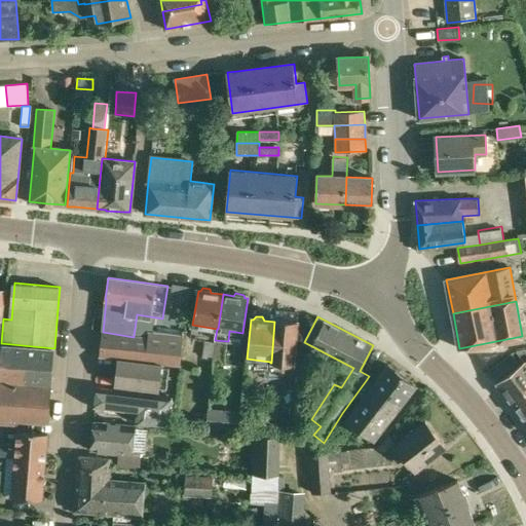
[(274,322),(271,363),(270,372),(279,373),(280,364),(294,365),(298,322),(275,318),(274,322)]
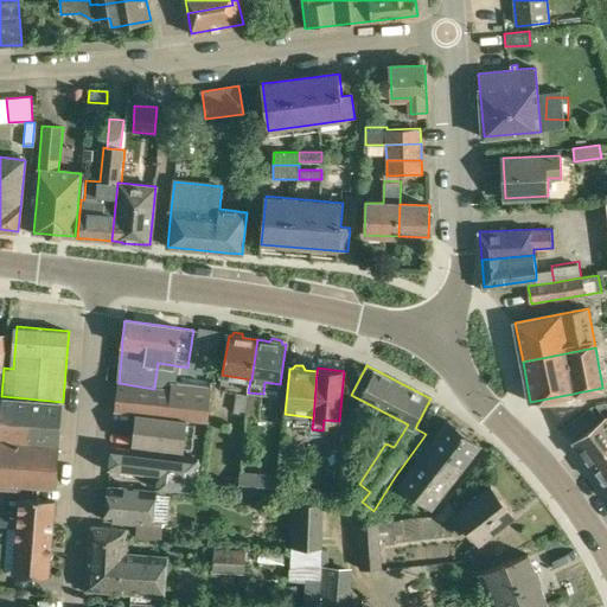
[(172,382),(171,390),(154,388),(154,389),(119,383),(115,410),(138,413),(167,416),(187,419),(209,422),(212,385),(172,382)]
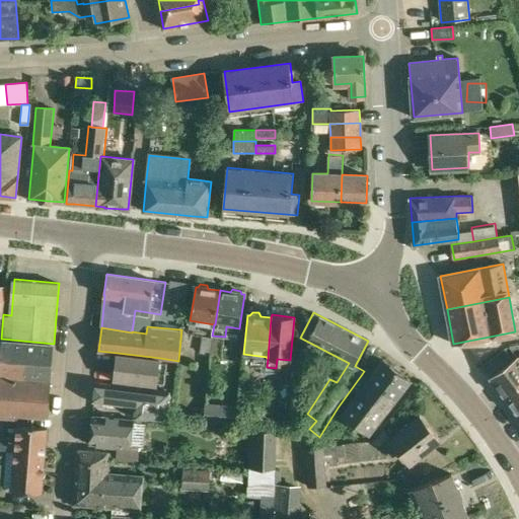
[(212,350),(213,339),(204,338),(203,350),(211,352),(212,350)]
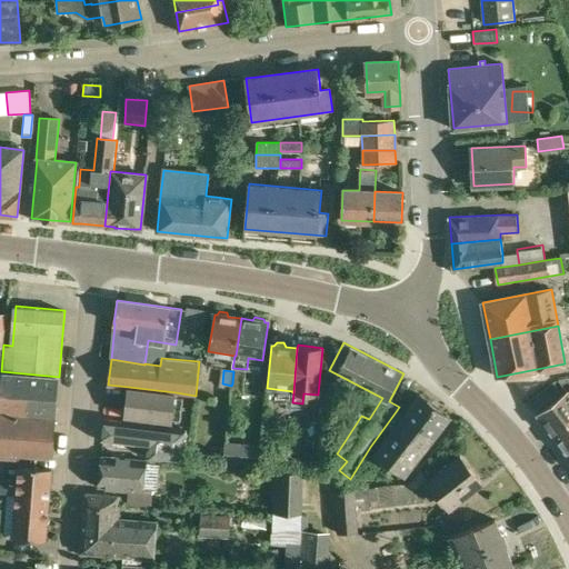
[(0,386),(0,410),(56,418),(59,377),(1,371),(0,386)]
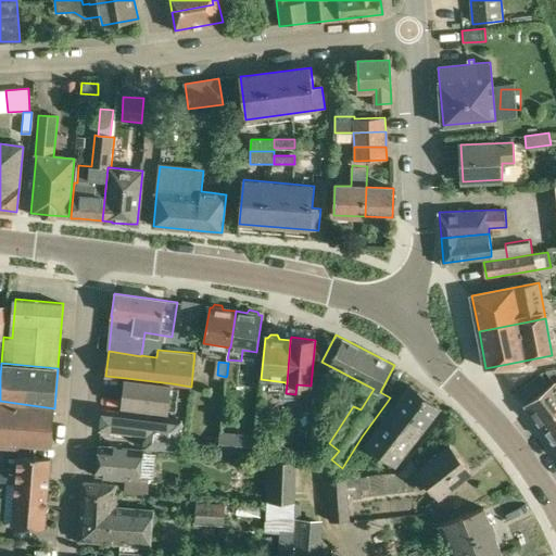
[(228,363),(227,375),(236,376),(237,364),(228,363)]
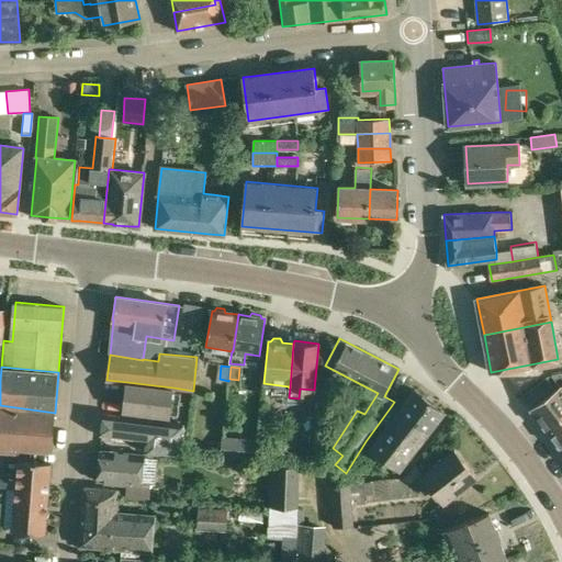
[(173,388),(155,385),(127,382),(124,412),(170,417),(173,388)]
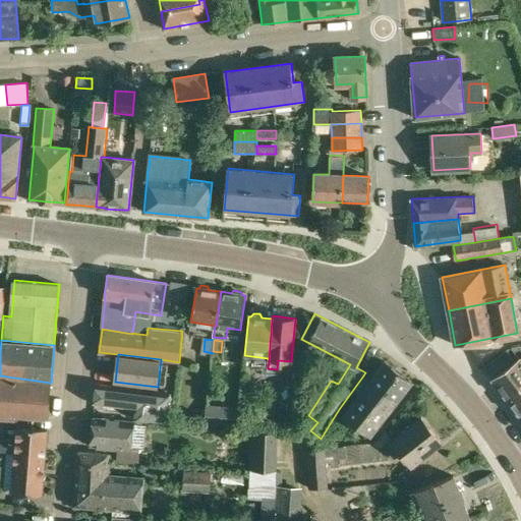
[(520,358),(494,380),(509,400),(520,391),(520,358)]
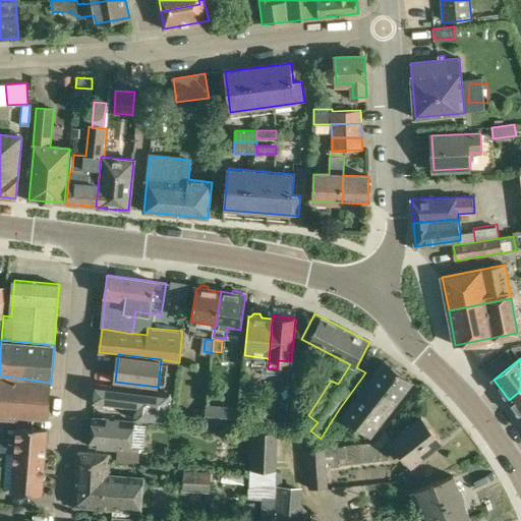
[(363,375),(339,409),(371,435),(412,381),(385,361),(370,380),(363,375)]
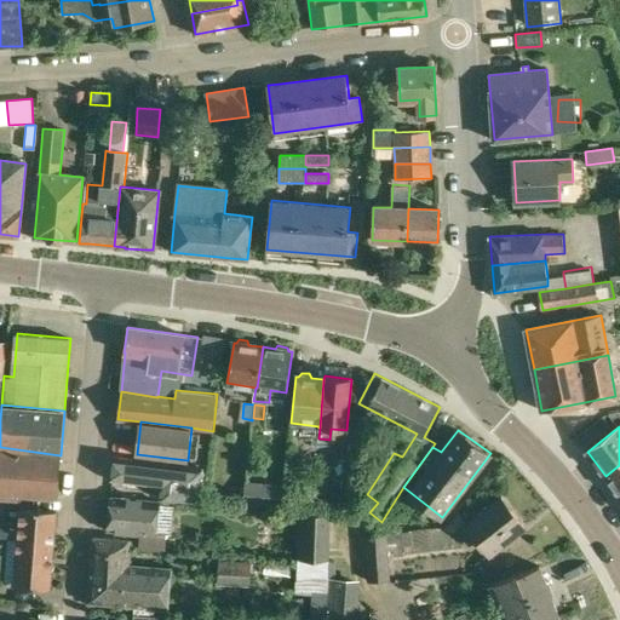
[(0,497),(18,498),(18,493),(57,497),(61,455),(0,447),(0,497)]
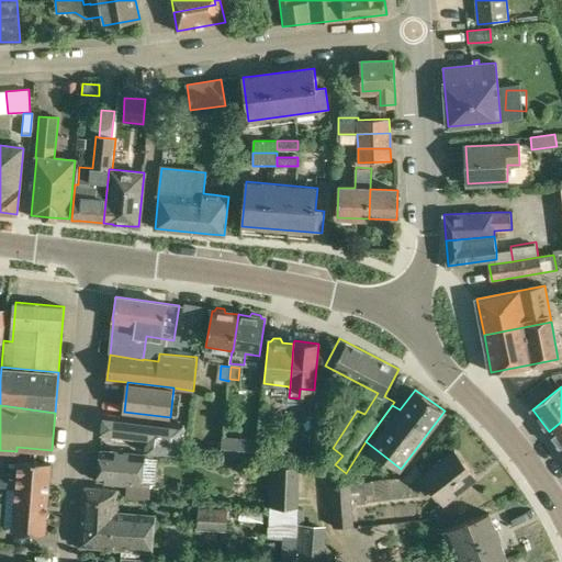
[(101,436),(147,441),(145,456),(182,458),(186,423),(104,414),(101,436)]
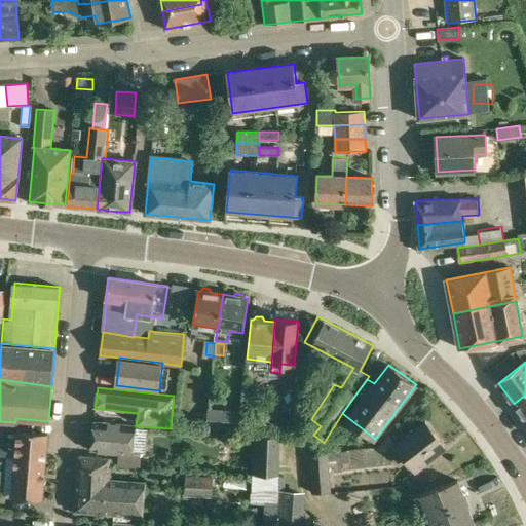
[(525,395),(514,404),(525,420),(525,395)]
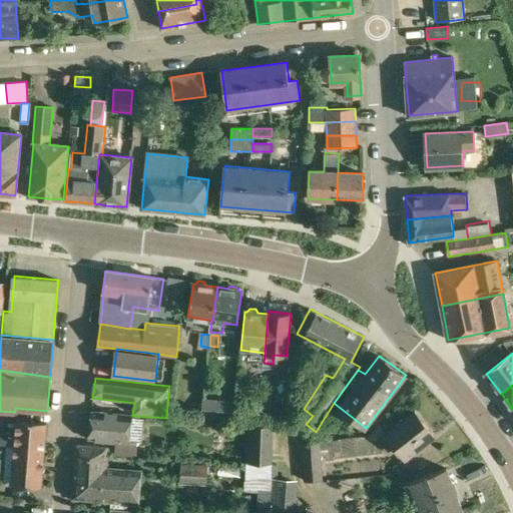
[(232,420),(234,400),(202,398),(200,417),(232,420)]
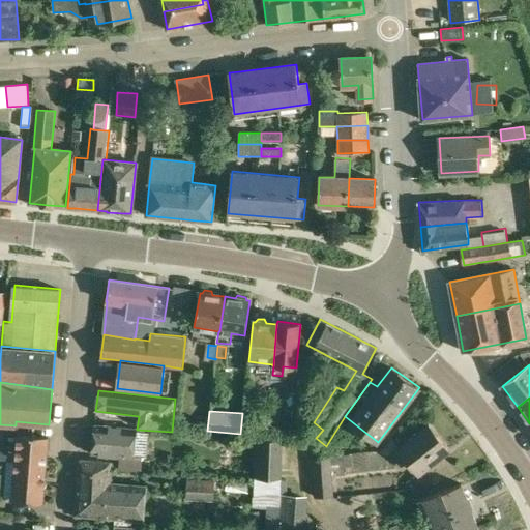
[(94,425),(92,452),(120,454),(119,469),(141,470),(142,457),(135,455),(137,429),(94,425)]
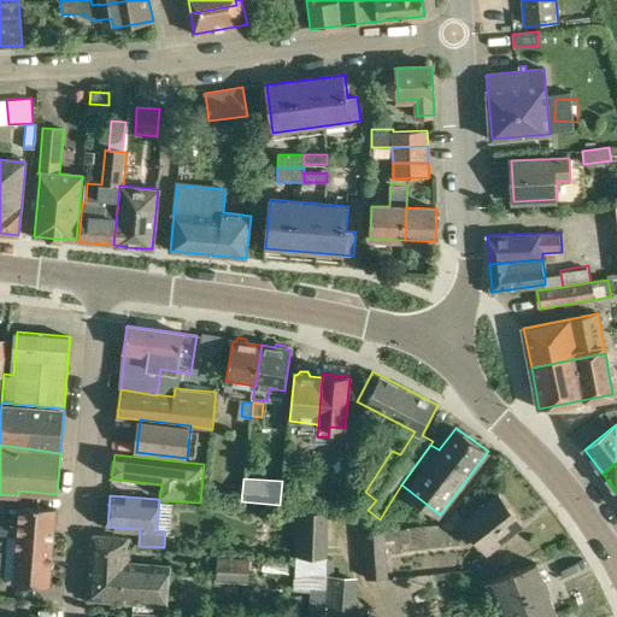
[(487,551),(521,523),(499,495),(465,523),(487,551)]
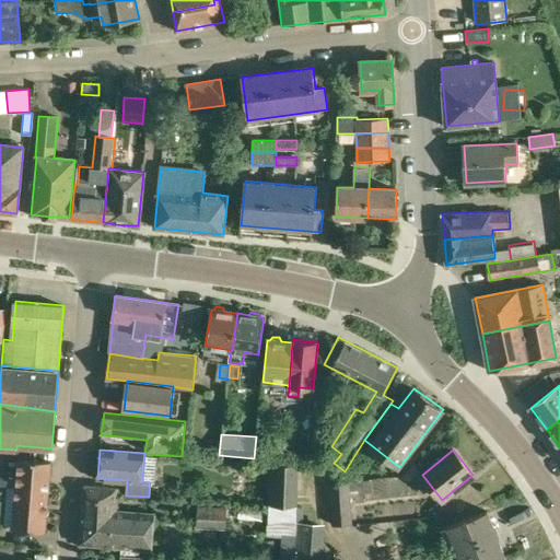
[(0,485),(8,486),(48,489),(50,462),(18,458),(16,475),(0,473),(0,485)]
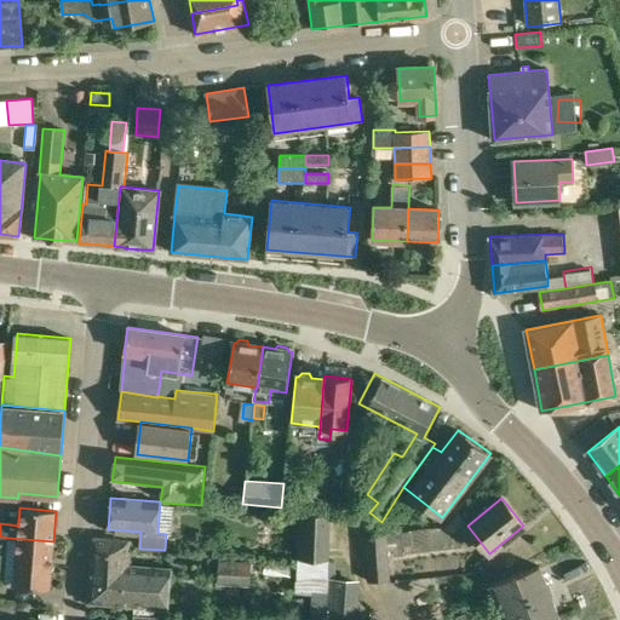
[(329,561),(331,514),(299,512),(298,560),(329,561)]
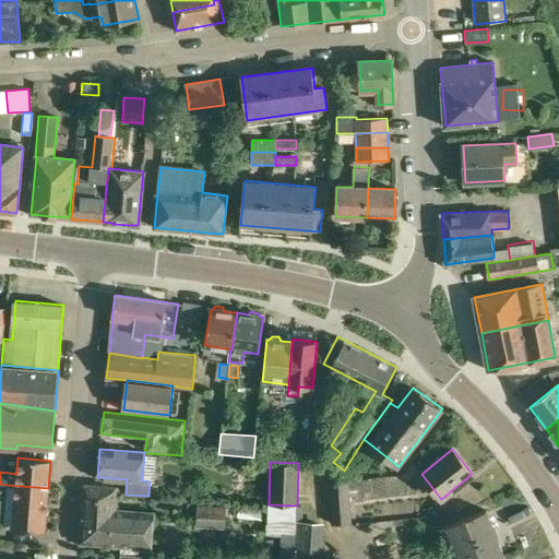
[(349,480),(349,482),(329,483),(332,524),(352,523),(349,489),(355,489),(355,501),(364,500),(361,480),(349,480)]
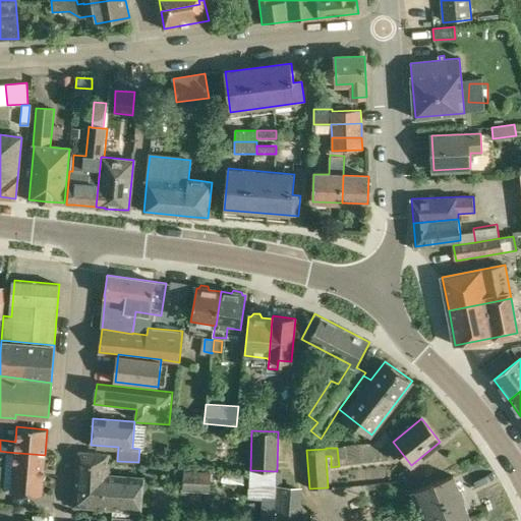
[(45,455),(7,452),(5,480),(12,481),(11,491),(42,495),(45,455)]
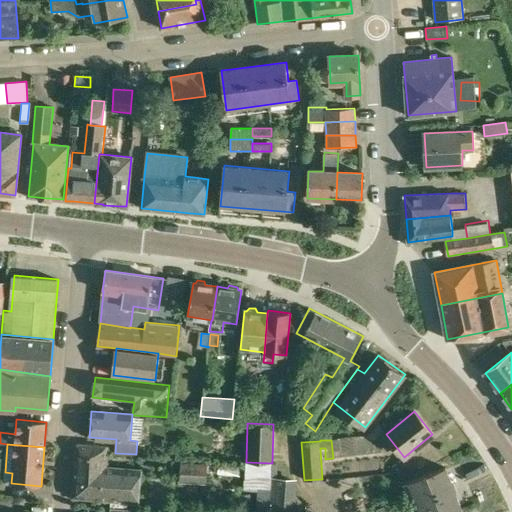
[(76,444),(73,482),(140,488),(141,469),(106,467),(108,446),(76,444)]
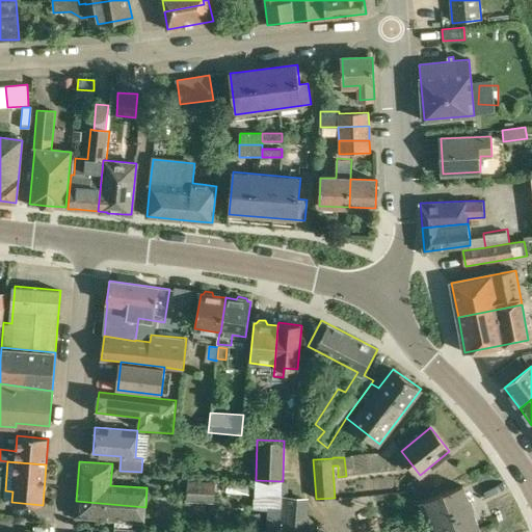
[(187,501),(215,502),(216,482),(188,481),(187,501)]
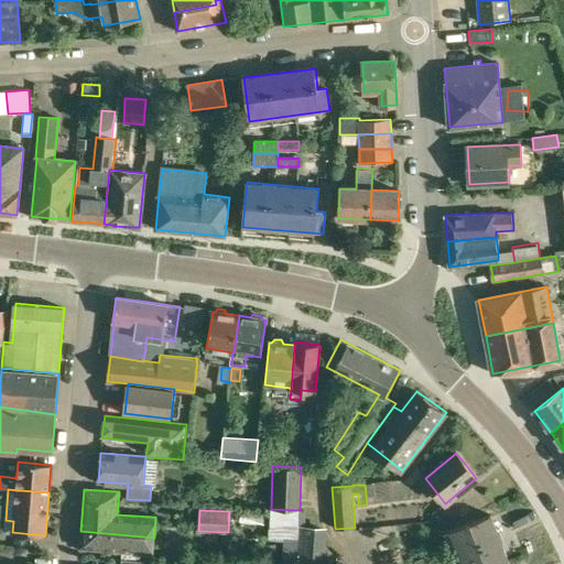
[(451,530),(455,541),(463,563),(510,563),(491,514),(451,530)]
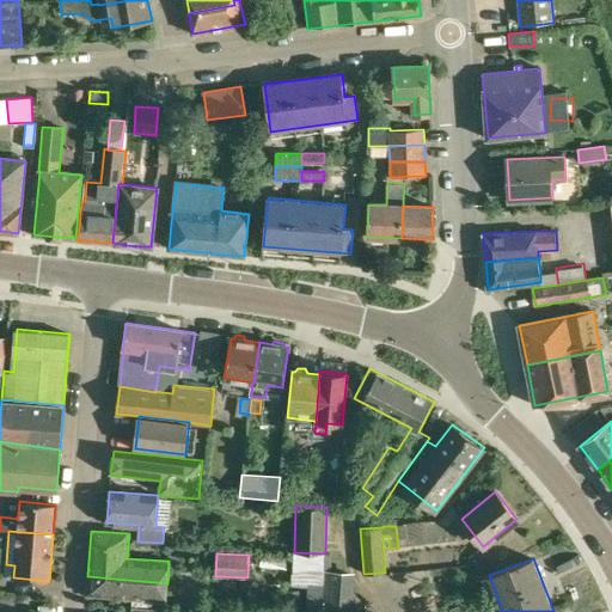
[(310,586),(310,591),(308,611),(362,611),(363,604),(355,593),(355,592),(355,571),(319,569),(318,587),(310,586)]
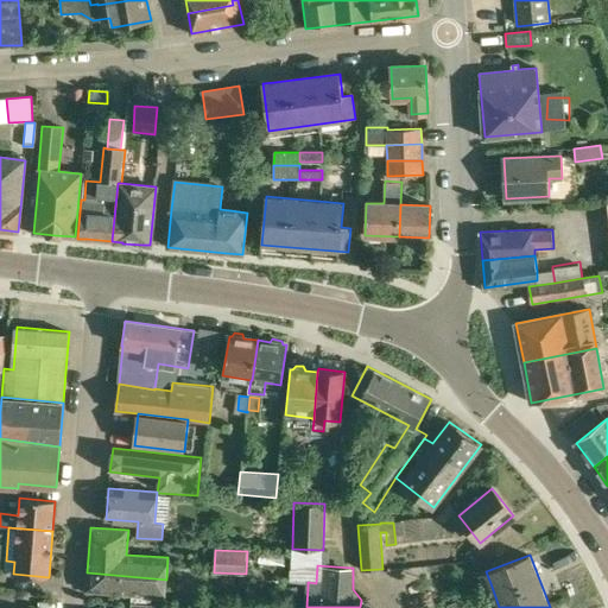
[(86,591),(87,591),(165,597),(166,580),(87,572),(86,591)]
